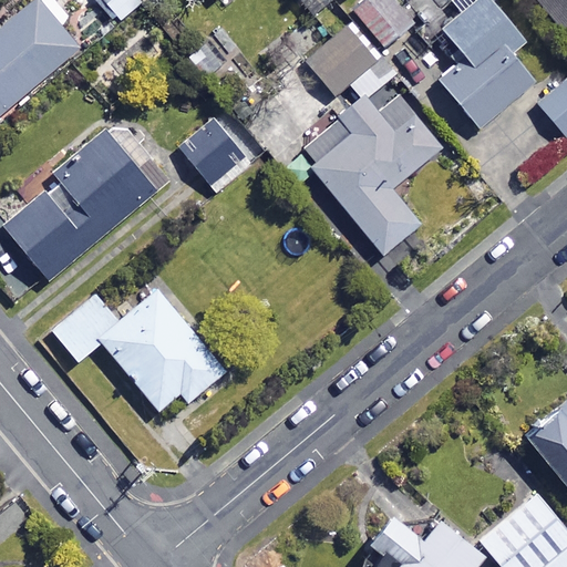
[(70,19),(52,0),(38,0),(0,32),(0,117),(81,49),(61,27),(70,19)]
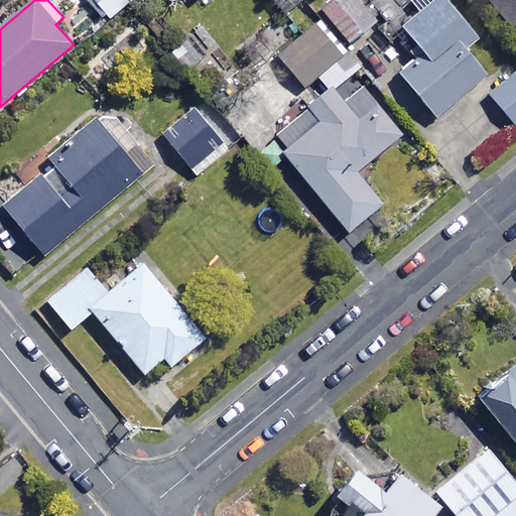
[(127,0),(93,0),(109,17),(127,0)]
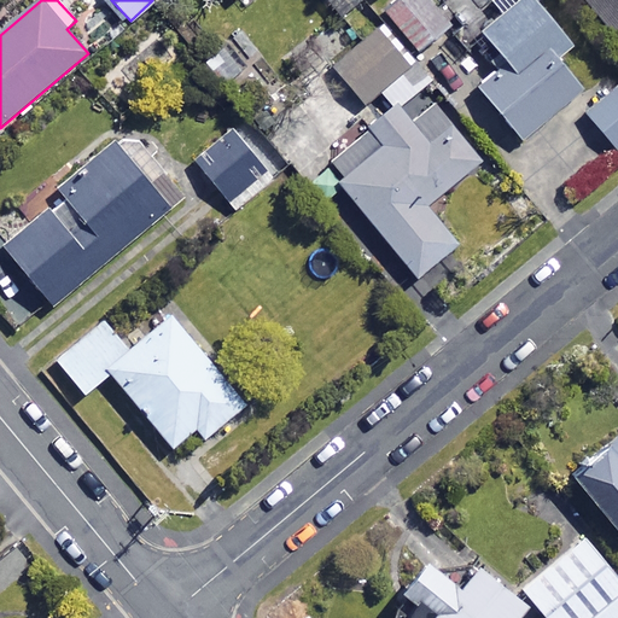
[(452,30),(427,0),(402,0),(388,12),(420,54),(452,30)]
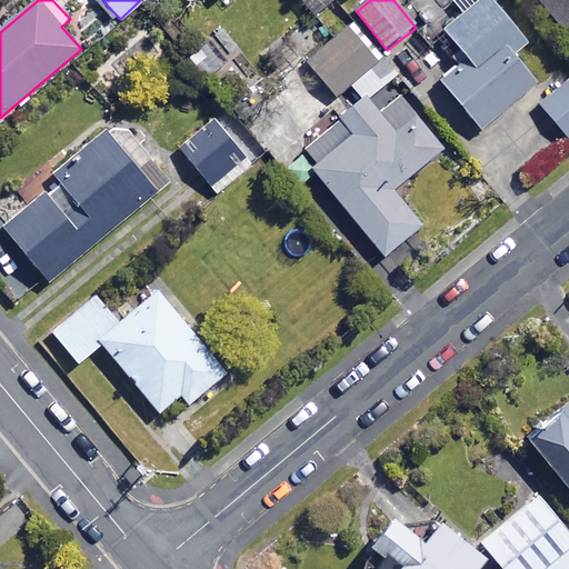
[(557,70),(498,0),(485,0),(446,33),(470,61),(443,83),(483,132),(557,70)]
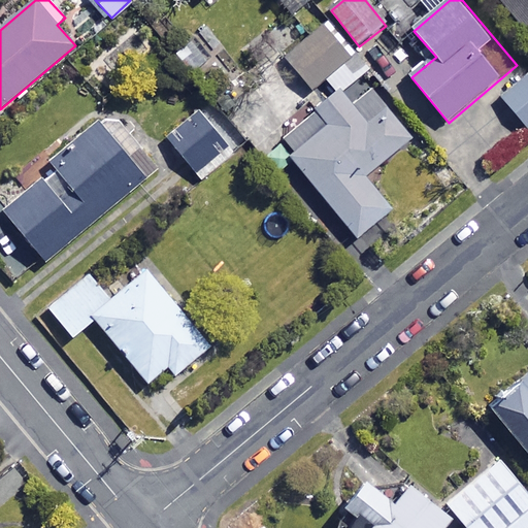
[(527,0),(499,0),(527,35),(527,0)]
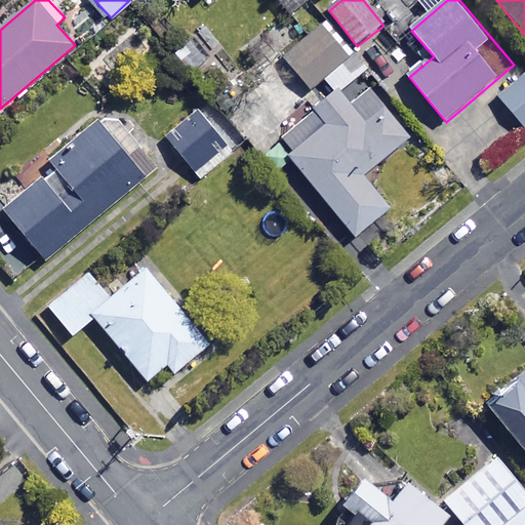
[(348,58),(321,27),(284,57),(311,89),(348,58)]
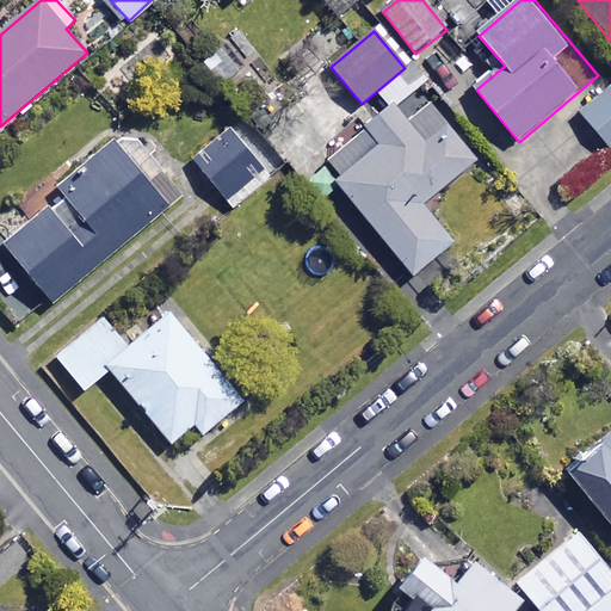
[(333,184),(411,279),(455,244),(424,208),(487,156),(414,66),(378,96),(387,105),(363,124),(369,133),(329,165),(340,178),(333,184)]
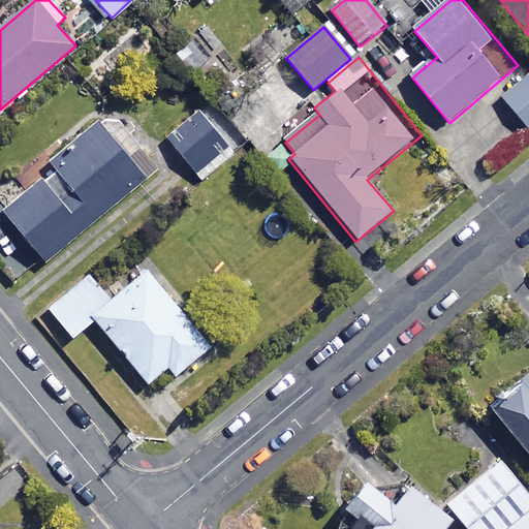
[(528,76),(503,98),(528,129),(528,76)]
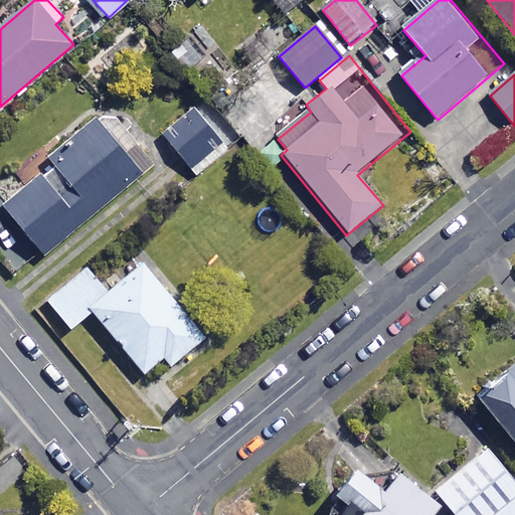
[(221,145),(198,117),(168,143),(191,170),(221,145)]
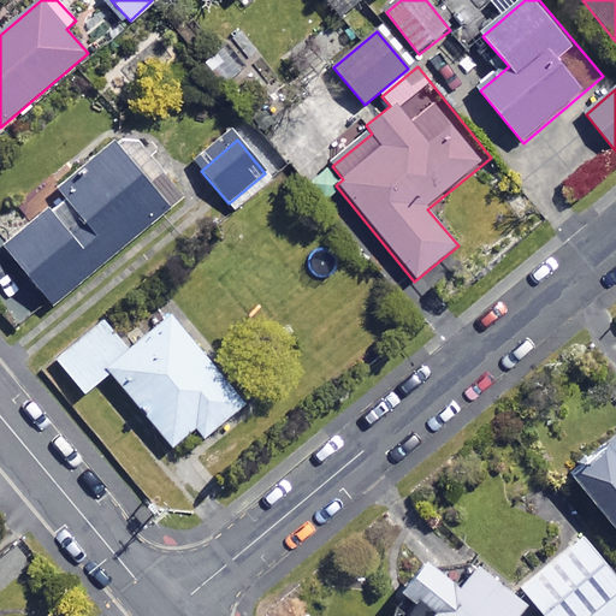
[(61,190),(83,219),(64,234),(49,215),(7,249),(55,309),(187,207),(164,177),(150,188),(117,146),(61,190)]
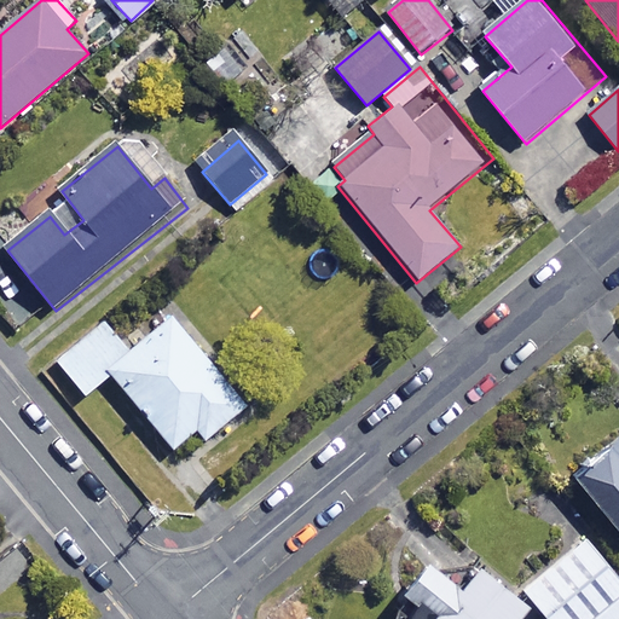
[(247,408),(173,320),(132,356),(104,323),(57,362),(87,398),(113,376),(177,451),(198,432),(207,441),(247,408)]
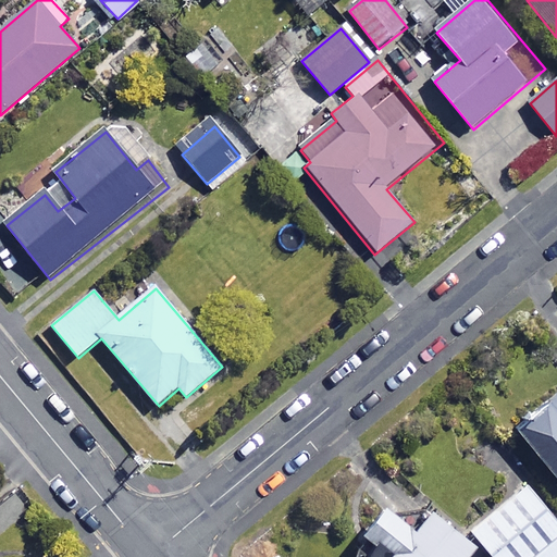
[(556,396),(544,407),(549,412),(521,435),(556,478),(556,396)]
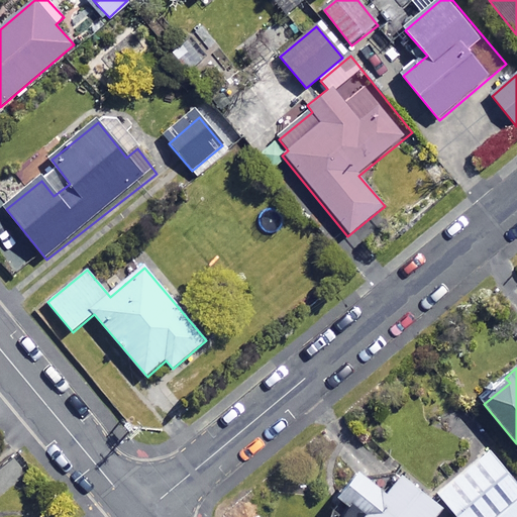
[(516,516),(516,483),(488,449),(436,493),(455,516),(516,516)]
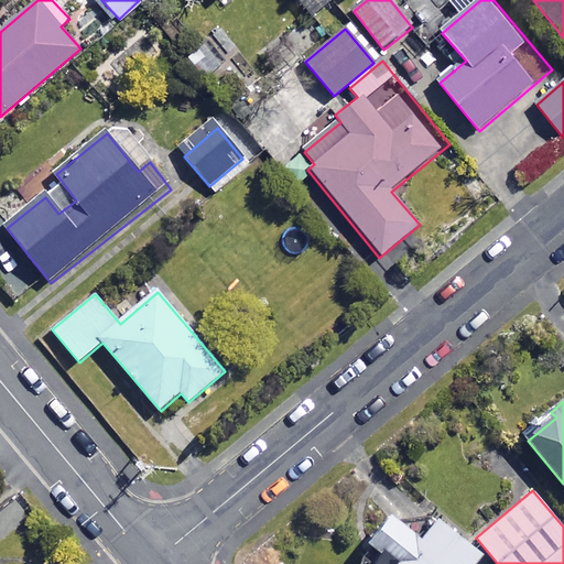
[(424,543),(391,518),(371,542),(399,563),(478,563),(484,559),(441,523),(424,543)]
